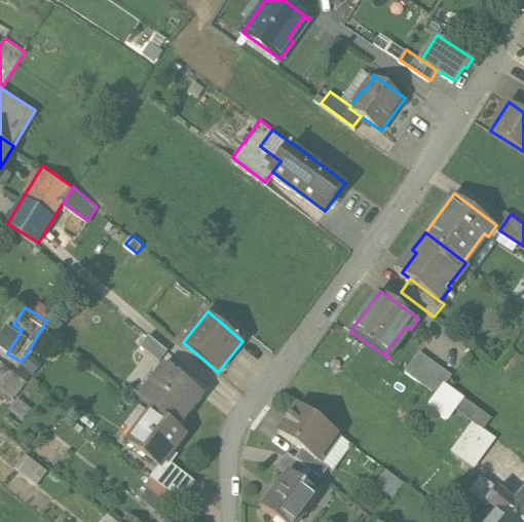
[(249,330),(226,312),(219,321),(241,339),(249,330)]
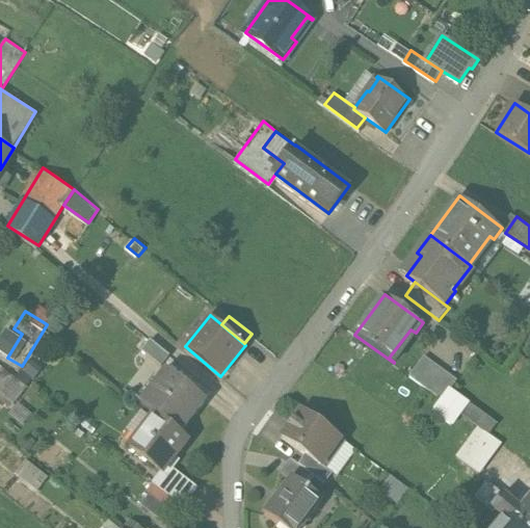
[(170,353),(151,338),(141,348),(161,364),(170,353)]
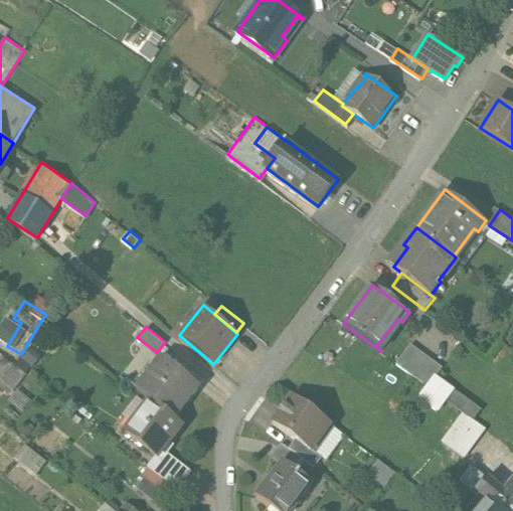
[(443,366),(411,343),(397,362),(429,386),(443,366)]
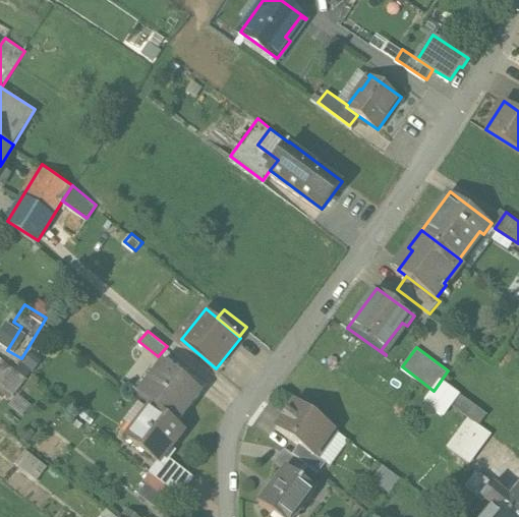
[(0,385),(11,396),(29,378),(5,355),(0,360),(0,385)]
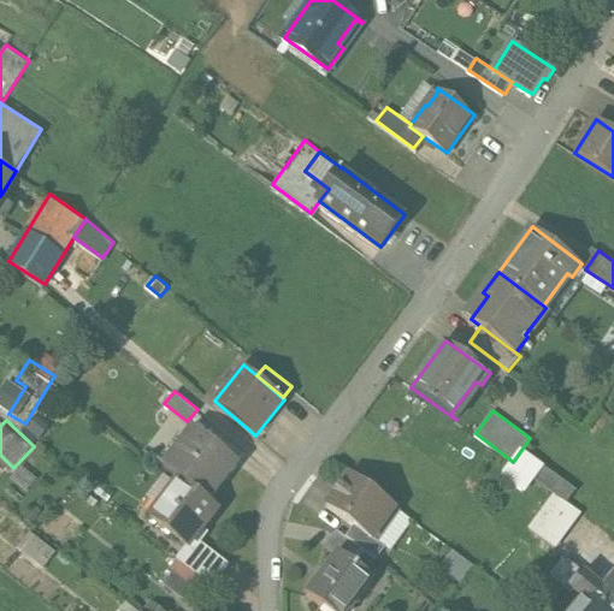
[(240,461),(194,425),(164,463),(182,478),(204,494),(210,499),(240,461)]
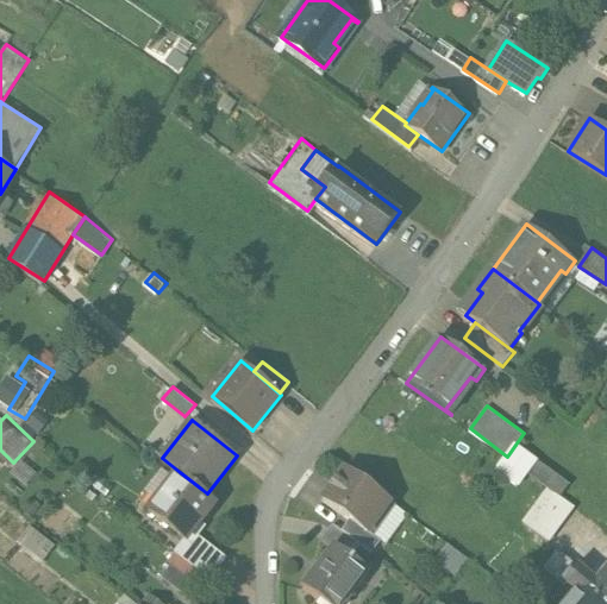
[(536,459),(517,445),(508,457),(527,471),(536,459)]
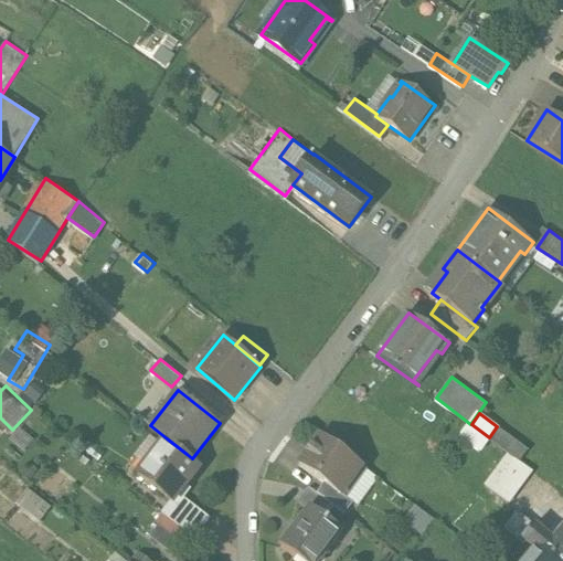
[(489,437),(471,424),(463,436),(480,450),(489,437)]
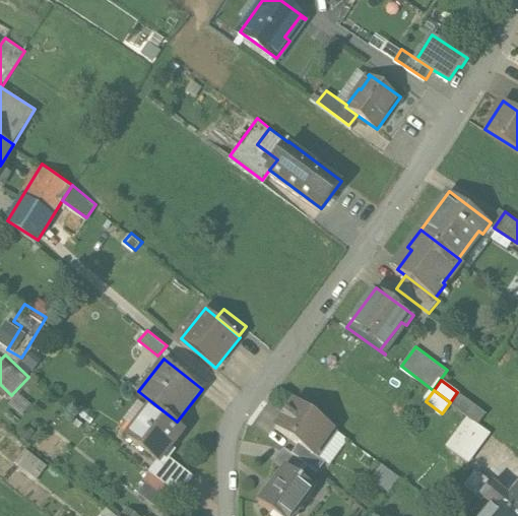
[(487,412),(457,392),(450,402),(468,415),(478,423),(487,412)]
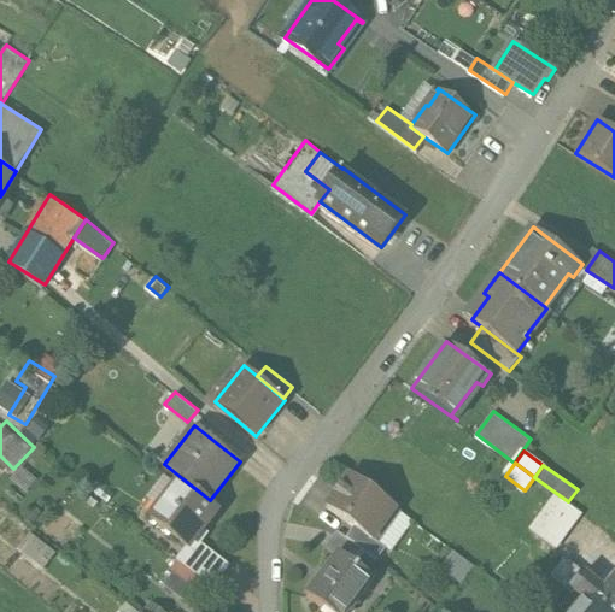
[(165,500),(180,478),(168,470),(152,492),(165,500)]
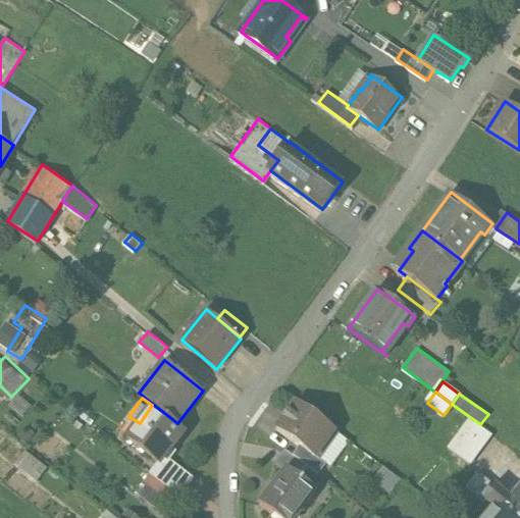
[(335,429),(297,401),(277,427),(300,445),(316,456),(317,455),(335,429)]
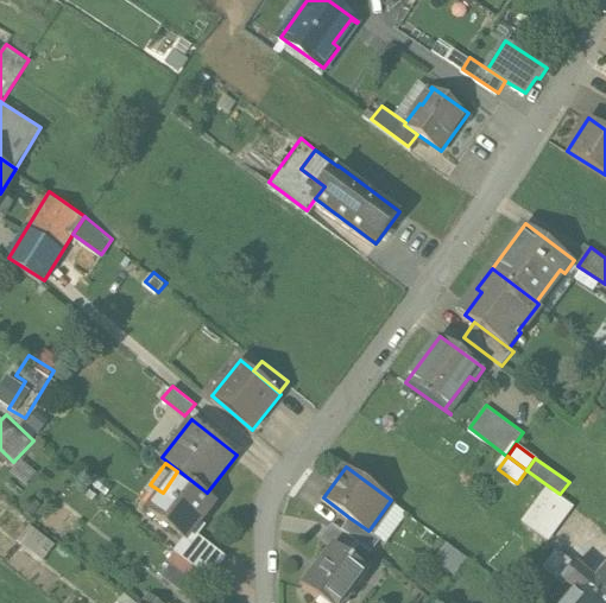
[(201,488),(180,471),(151,509),(185,537),(187,538),(188,535),(215,501),(200,489),(201,488)]
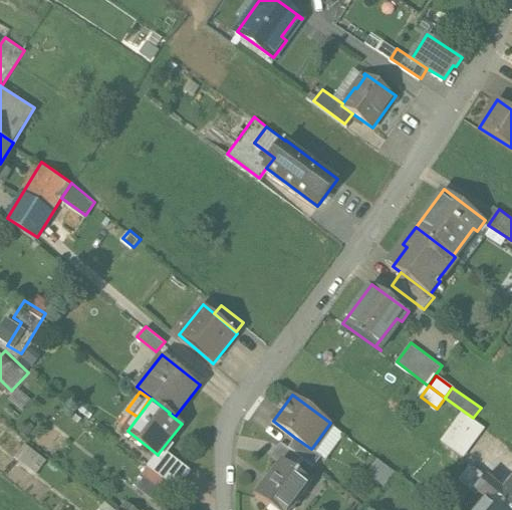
[(473,418),(463,411),(442,440),(463,456),(485,426),(473,418)]
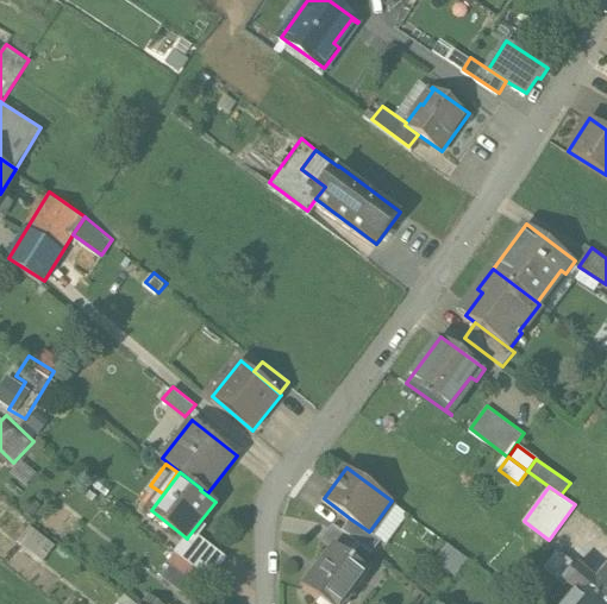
[(369,532),(350,518),(343,529),(355,539),(373,552),(382,539),(370,530),(369,532)]
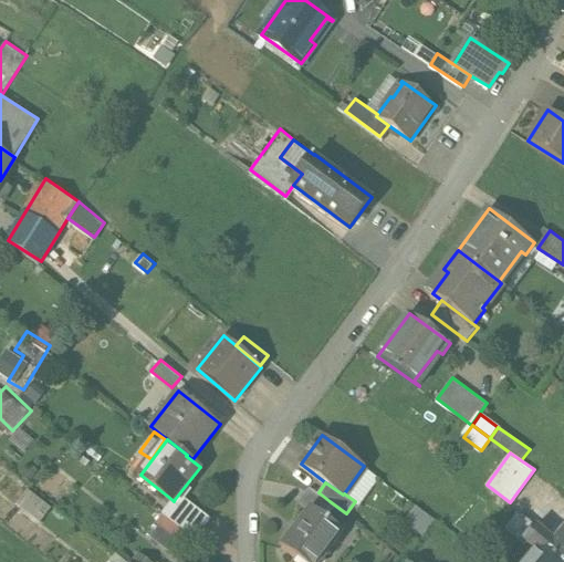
[(319,492),(311,487),(301,499),(311,507),(321,513),(330,501),(319,492)]
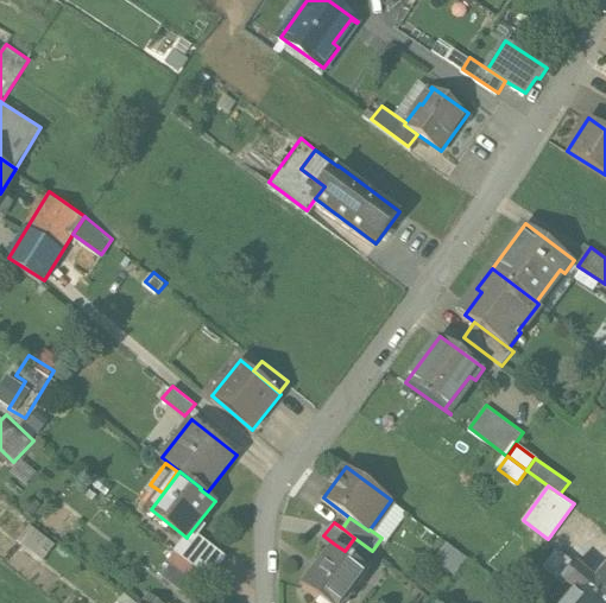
[(222,562),(188,535),(187,538),(185,537),(175,551),(209,577),(220,564),(221,565),(222,562)]
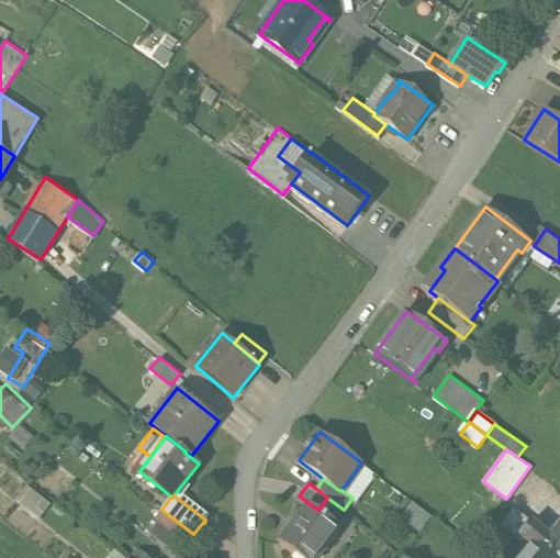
[(318,510),(309,503),(281,540),(304,557),(315,557),(339,526),(318,510)]
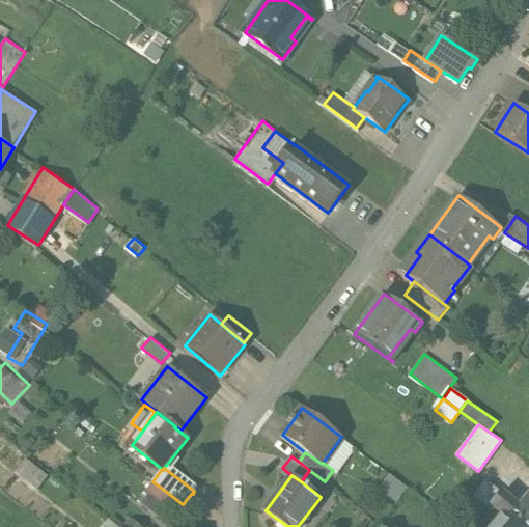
[(488,478),(475,493),(491,505),(503,492),(488,478)]
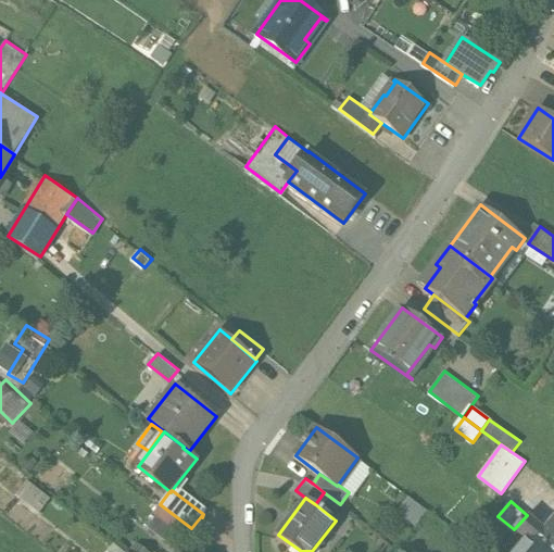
[(176,529),(158,514),(149,525),(167,539),(176,529)]
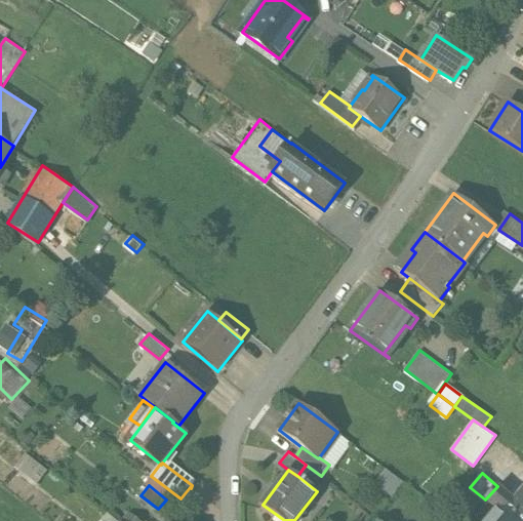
[(522,490),(514,501),(497,486),(485,499),(497,510),(508,520),(513,514),(521,520),(522,520),(522,490)]
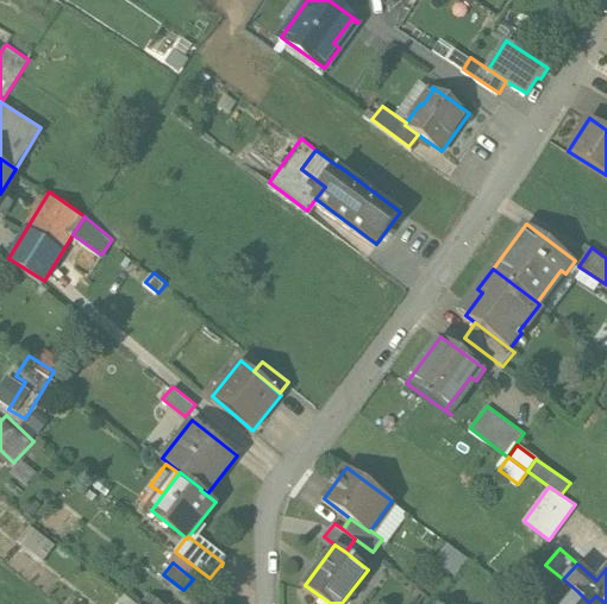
[(589,603),(577,591),(565,603),(605,603),(595,596),(589,603)]
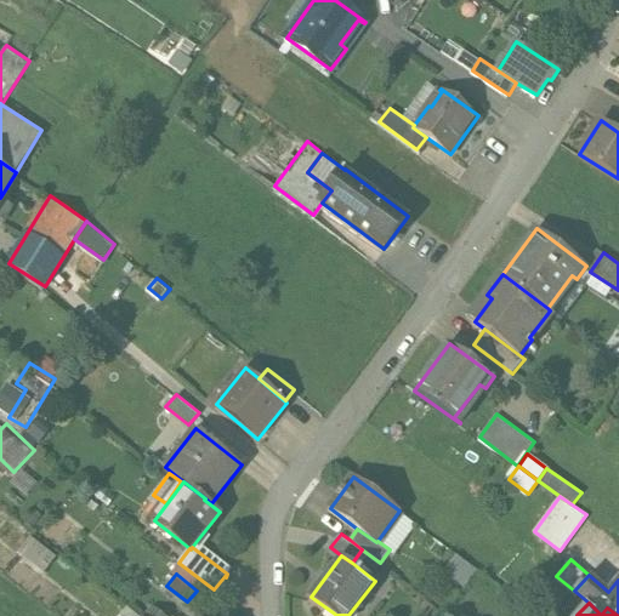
[(166,615),(154,605),(145,615),(166,615)]
